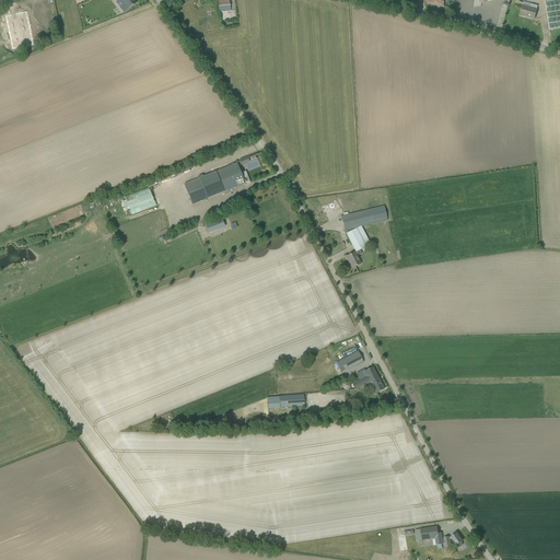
[(118,0),(116,2),(124,12),(129,9),(136,4),(132,0),(118,0)]
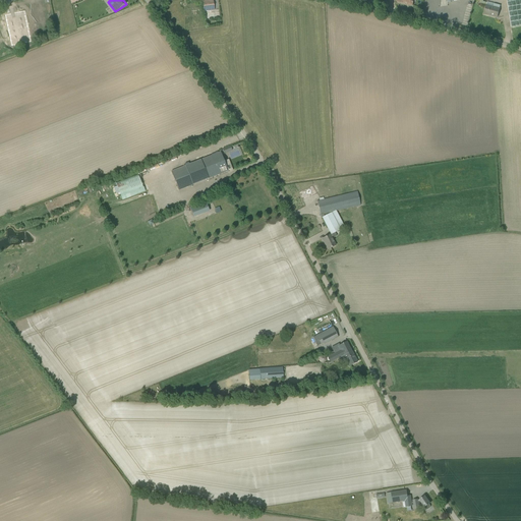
[(201,0),(203,1),(204,11),(214,10),(213,0),(211,0),(206,1),(206,0),(201,0)]
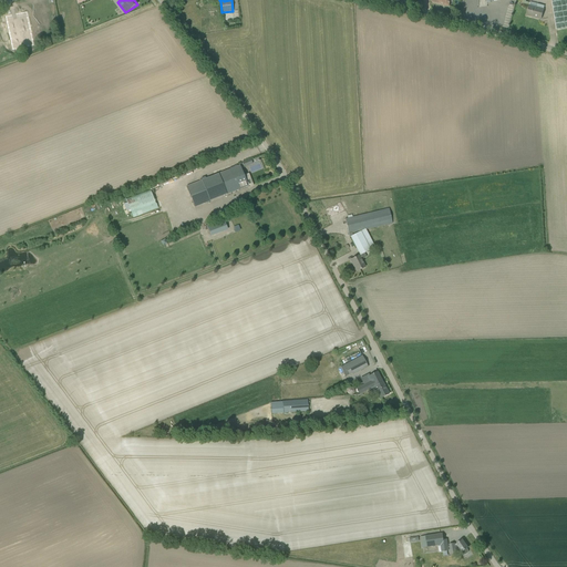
[(250,23),(247,0),(237,0),(240,26),(250,23)]
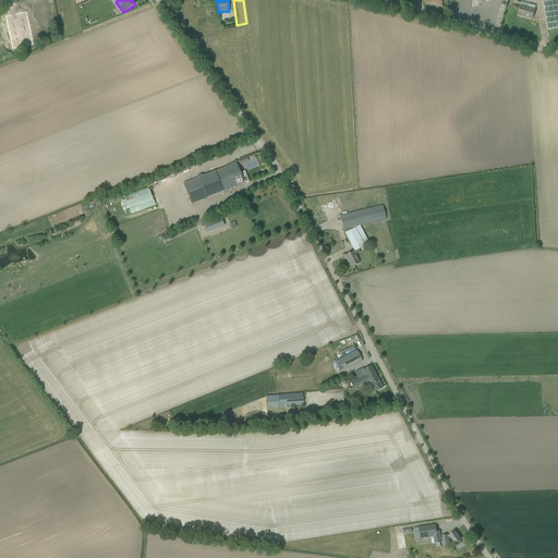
[(557,0),(542,0),(547,29),(557,27),(557,0)]
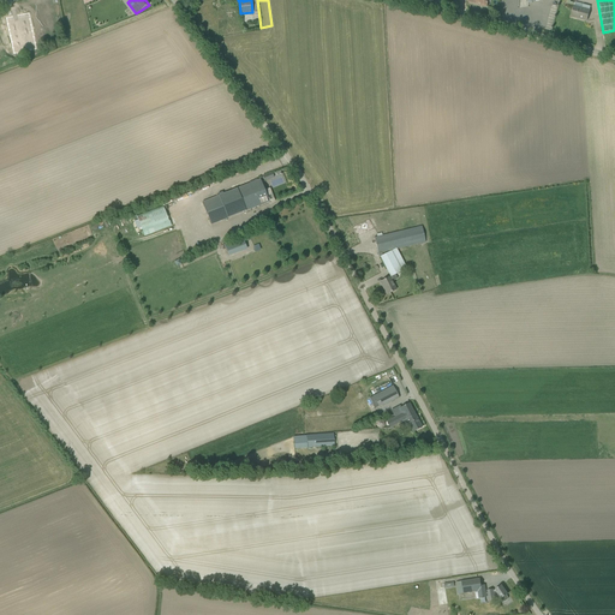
[(571,17),(586,21),(587,16),(590,7),(583,5),(575,3),(574,6),(571,17)]
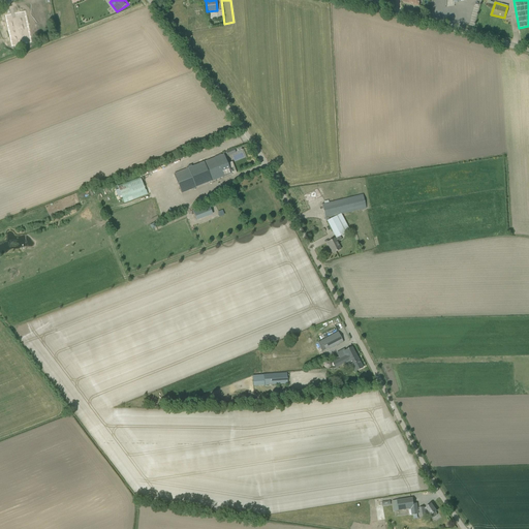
[(26,10),(6,13),(11,44),(31,41),(26,10)]
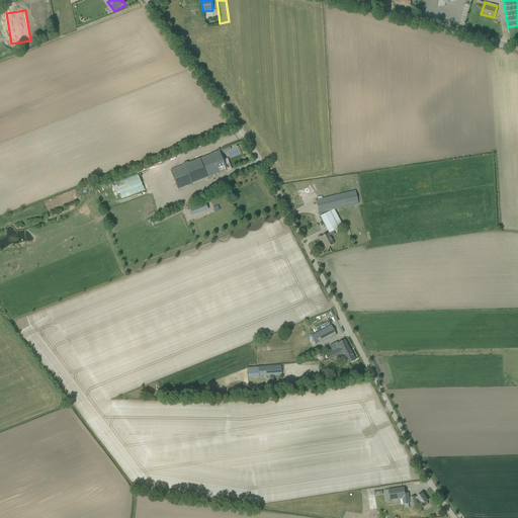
[(214,153),(184,165),(191,184),(222,172),(227,170),(227,171),(231,169),(227,157),(222,159),(219,152),(214,153)]
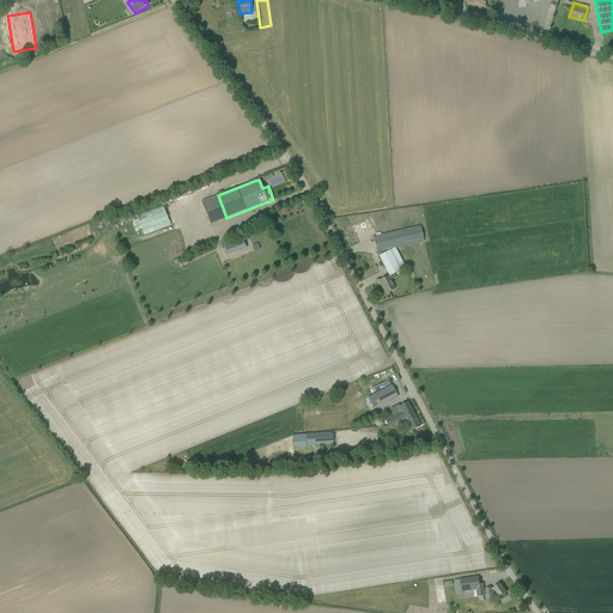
[(144,235),(171,225),(164,206),(137,214),(144,235)]
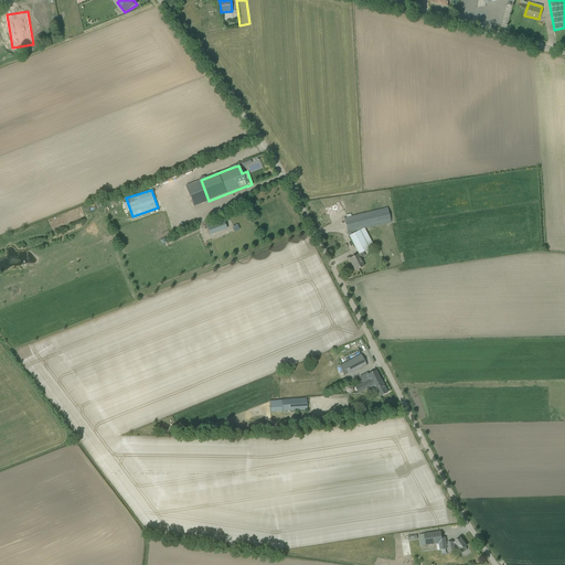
[(323,210),(328,217),(343,210),(339,201),(323,210)]
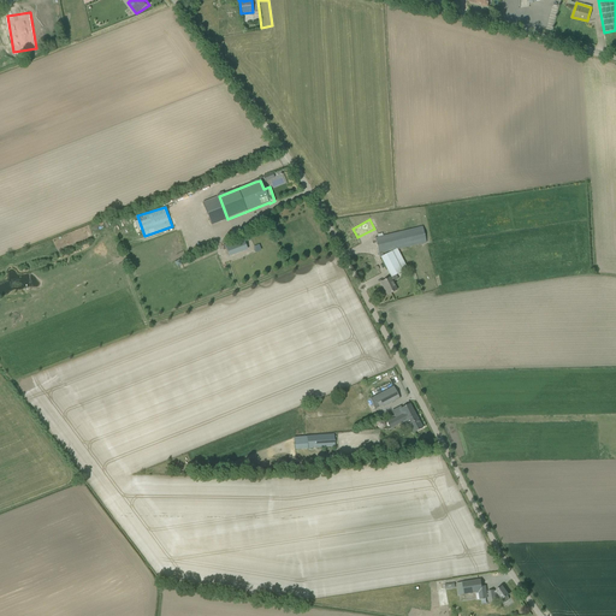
[(426,243),(422,227),(380,237),(374,238),(379,258),(380,258),(383,256),(383,254),(426,243)]
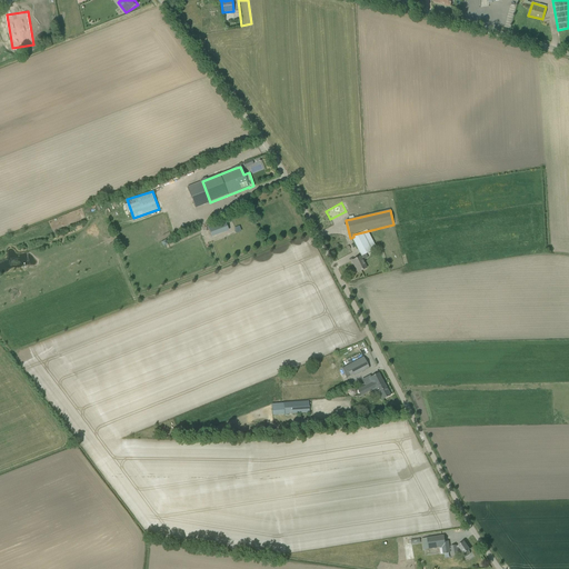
[(228,230),(225,220),(208,227),(211,237),(228,230)]
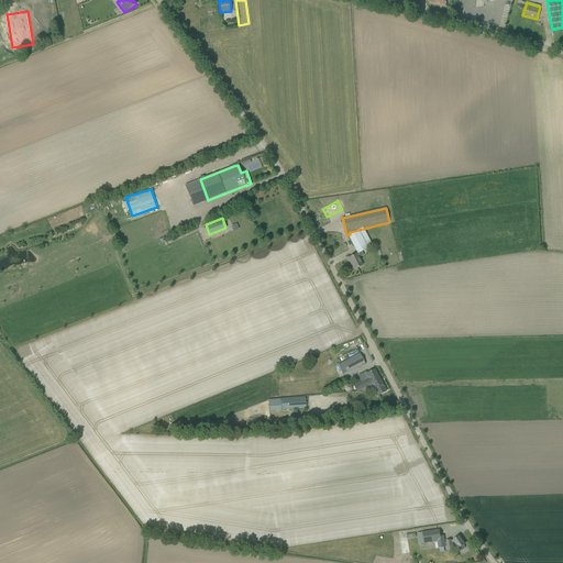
[(367,249),(357,230),(350,234),(348,235),(357,253),(362,251),(367,249)]
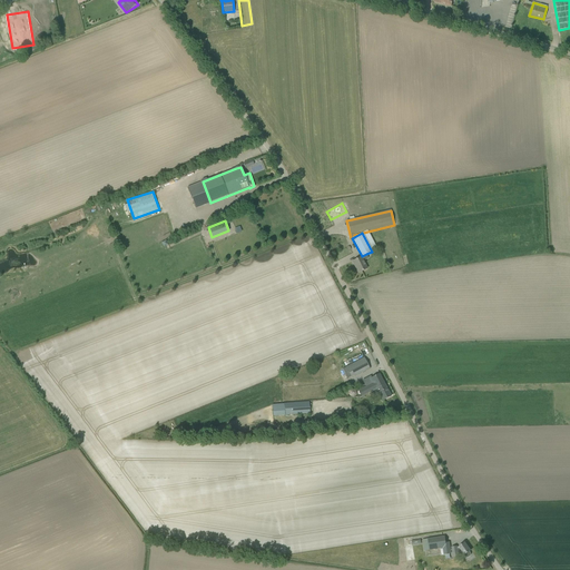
[(366,268),(361,257),(352,262),(359,273),(366,268)]
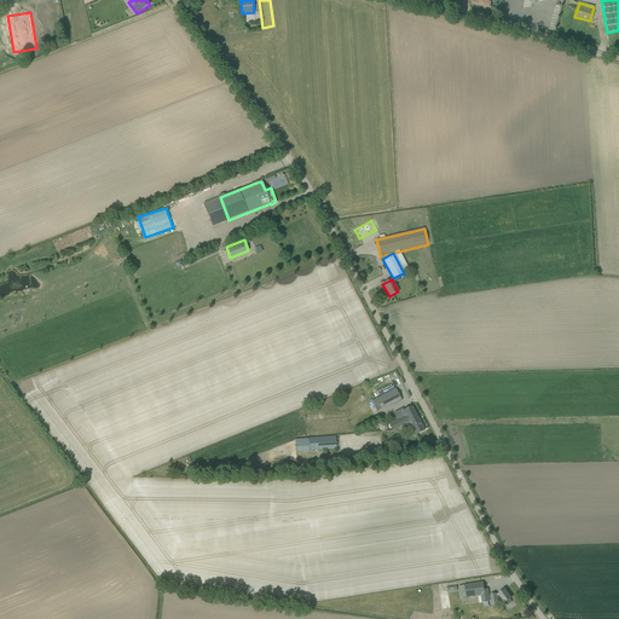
[(395,388),(375,399),(381,409),(400,399),(395,388)]
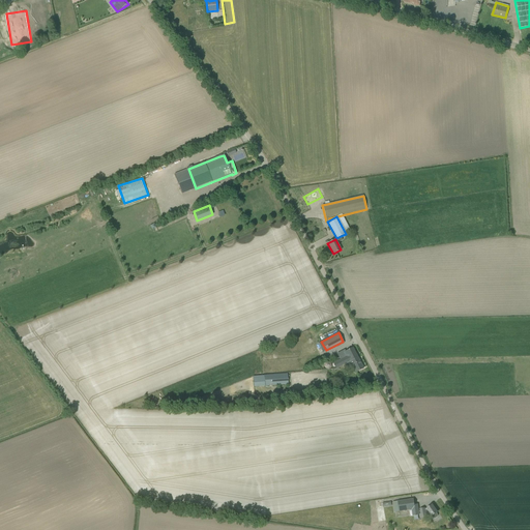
[(339,367),(343,365),(357,357),(352,348),(345,352),(348,357),(342,361),(342,360),(336,363),(333,364),(336,370),(336,371),(340,370),(339,367)]
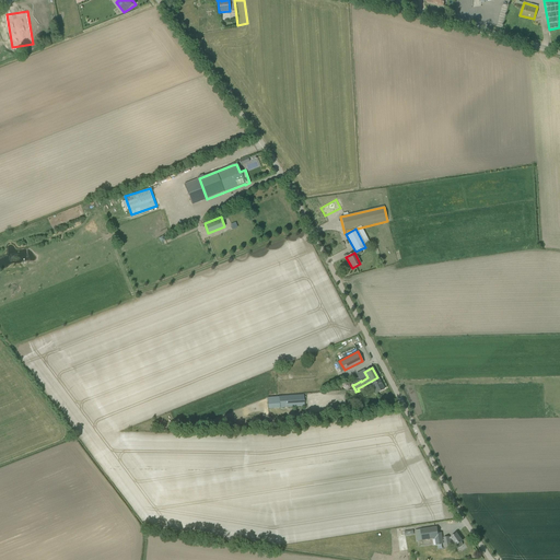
[(362,386),(365,391),(368,389),(370,392),(374,389),(375,394),(384,389),(377,377),(362,386)]
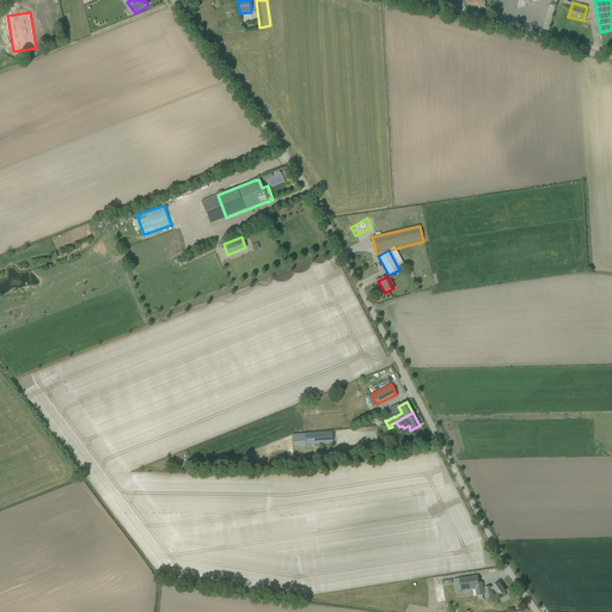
[(292,435),(293,446),(332,444),(331,432),(292,435)]
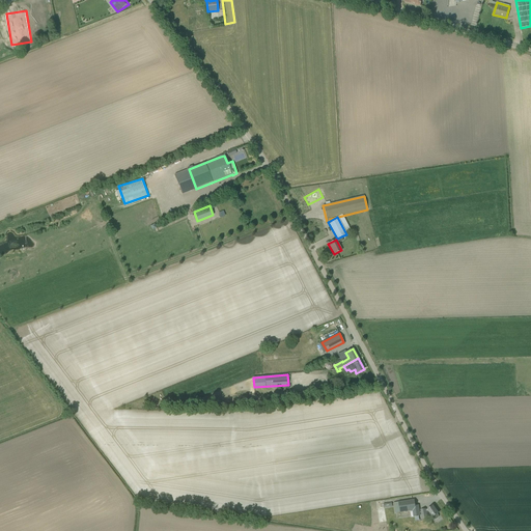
[(394,503),(395,513),(400,512),(410,510),(411,518),(420,515),(418,505),(415,505),(414,500),(398,502),(394,503)]
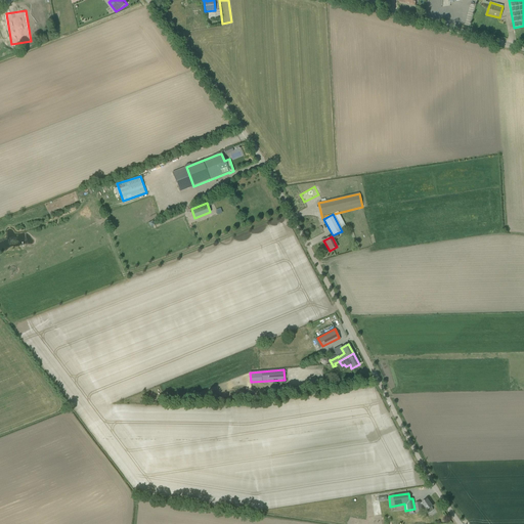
[(422,510),(421,509),(424,507),(427,511),(429,512),(430,513),(433,511),(433,509),(432,507),(433,507),(428,498),(422,504),(421,504),(421,503),(416,504),(417,511),(422,510)]
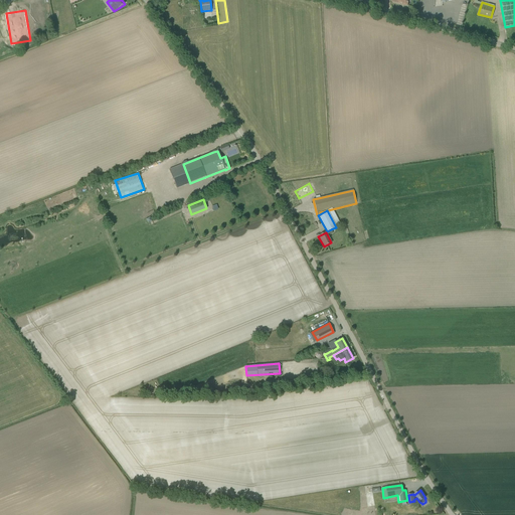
All buildings are outlined.
